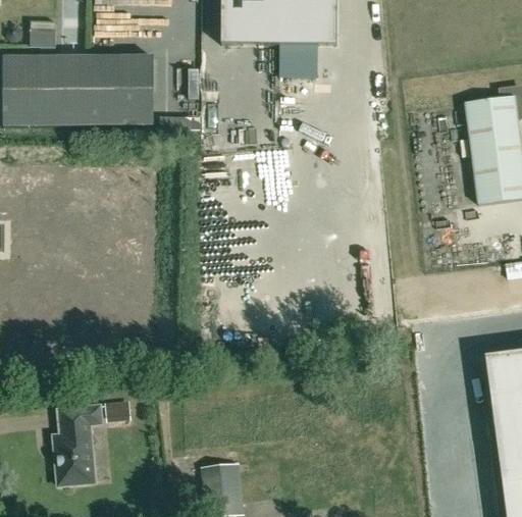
[(336,43),(336,0),(220,0),(221,42),(336,43)]
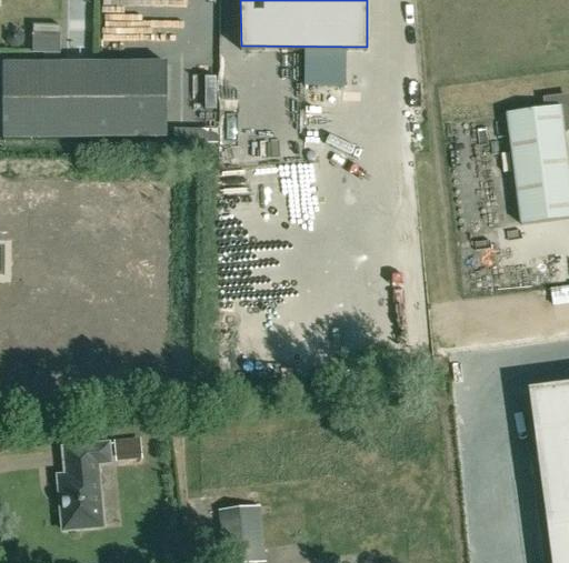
[(32,34),(32,51),(59,51),(60,36),(32,34)]
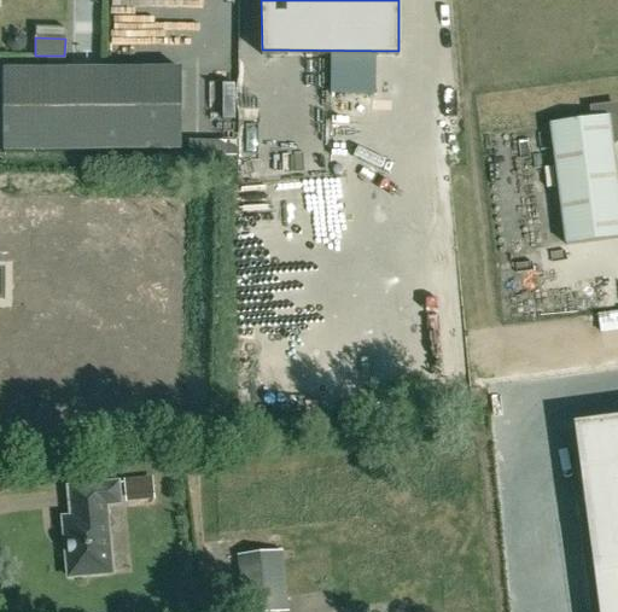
[(375,71),(375,59),(343,57),(342,69),(375,71)]
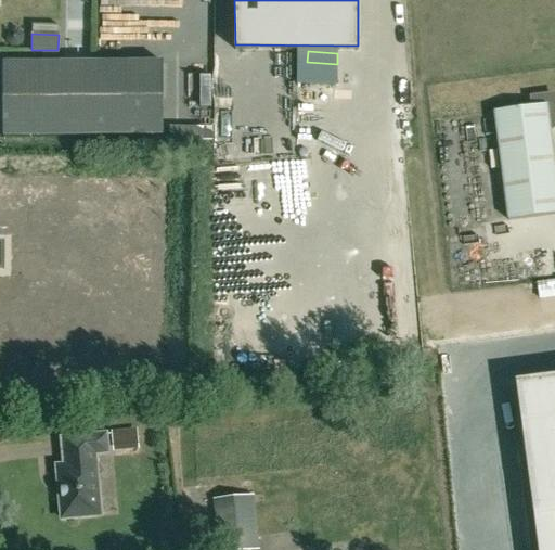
[(162,56),(3,58),(3,131),(163,130),(162,56)]
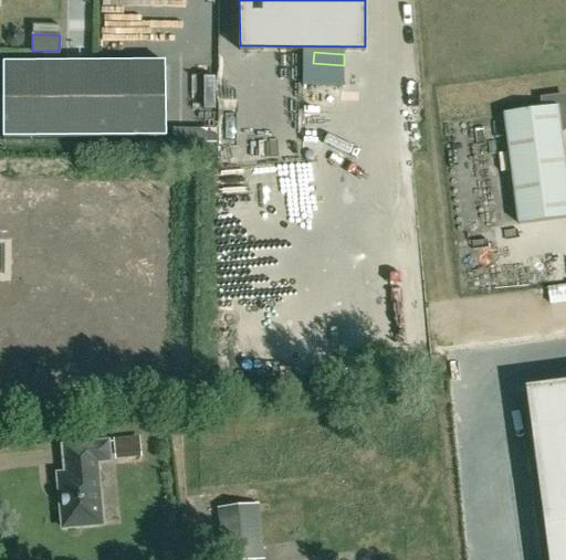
[(565,90),(544,93),(545,104),(505,108),(520,219),(565,212),(565,158),(562,125),(565,124),(565,90)]
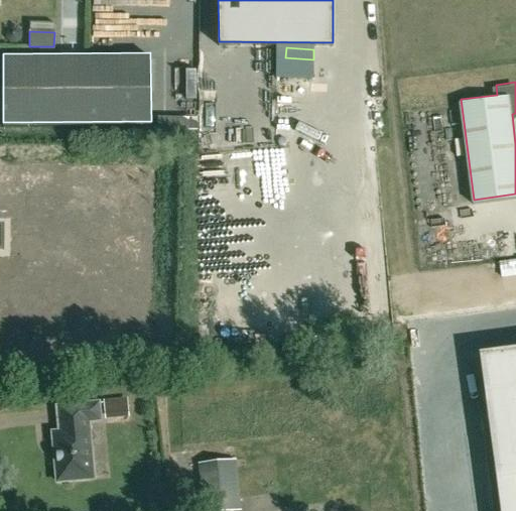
[(197,126),(197,114),(157,113),(157,125),(197,126)]
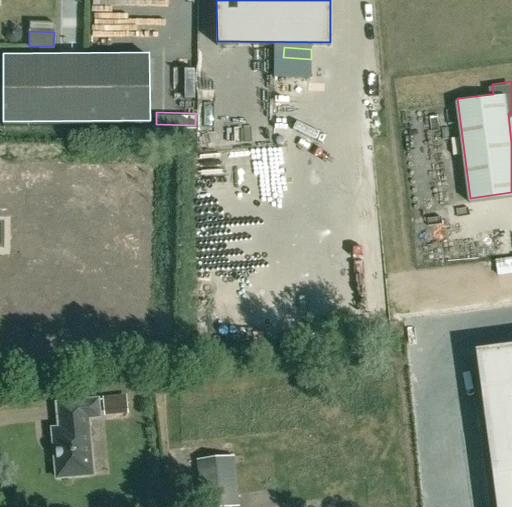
[(511,506),(511,342),(475,347),(495,506),(511,506)]
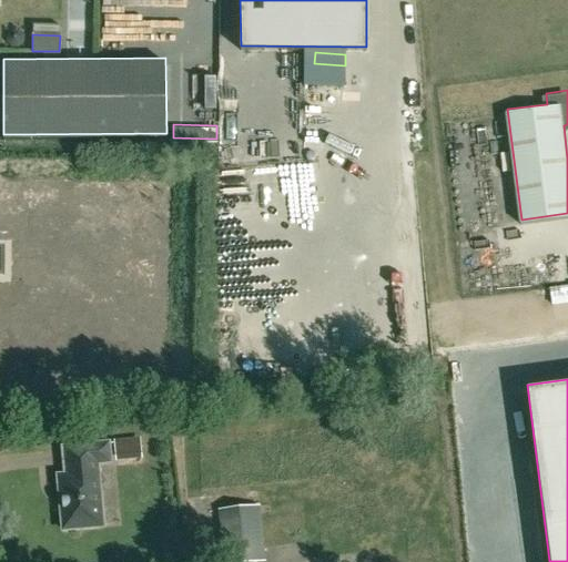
[(138,433),(129,435),(130,450),(139,449),(138,433)]
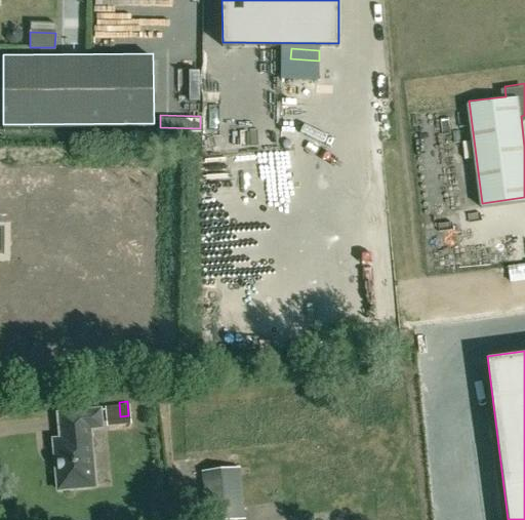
[(101,406),(77,408),(59,409),(62,426),(62,435),(53,436),(55,455),(57,455),(57,465),(56,465),(58,486),(91,483),(89,468),(93,464),(89,424),(102,423),(101,406)]
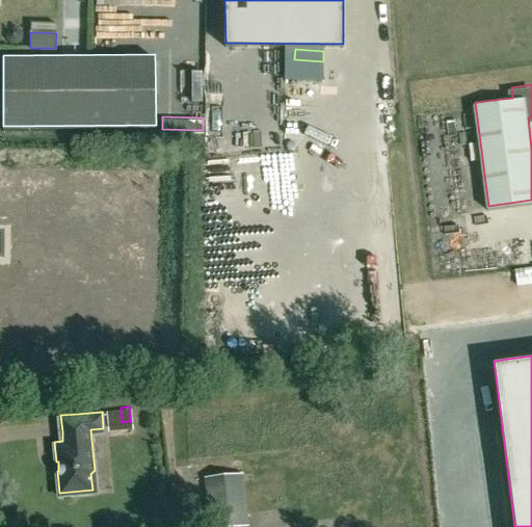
[(210,526),(248,522),(242,470),(204,474),(210,526)]
